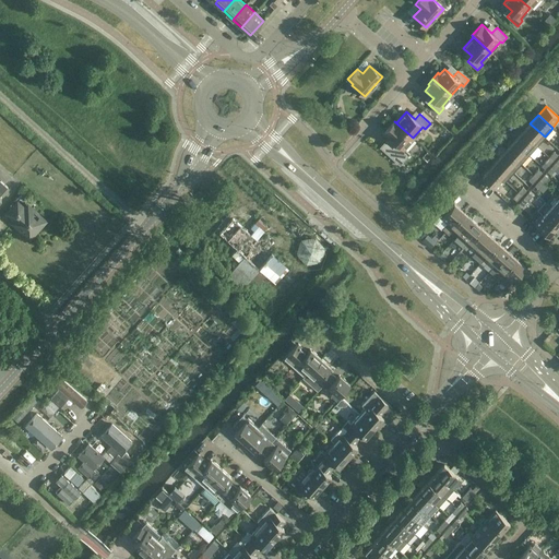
[(413,138),(394,121),(384,132),(393,140),(383,151),(400,165),(409,154),(404,149),(413,138)]
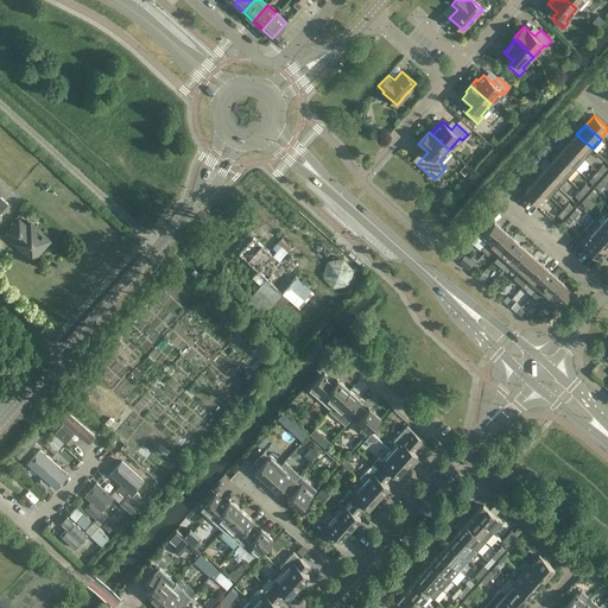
[(593,149),(576,134),(568,144),(583,158),(593,149)]
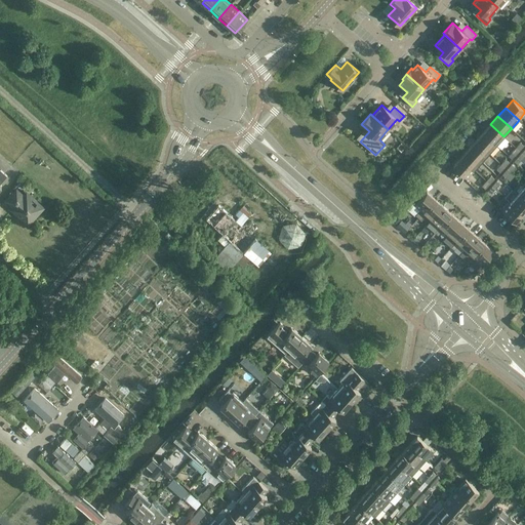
[(503,136),(490,124),(483,133),(496,146),(503,136)]
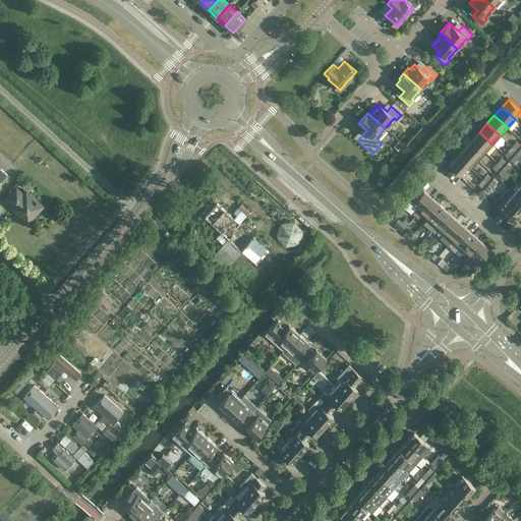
[(493,145),(479,132),(472,140),(485,153),(493,145)]
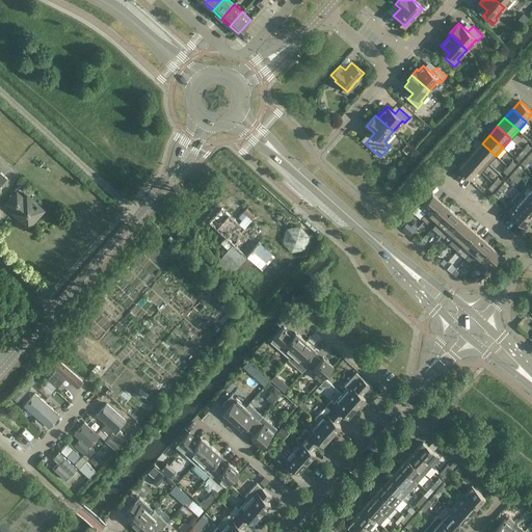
[(496,156),(482,143),(474,152),(488,164),(496,156)]
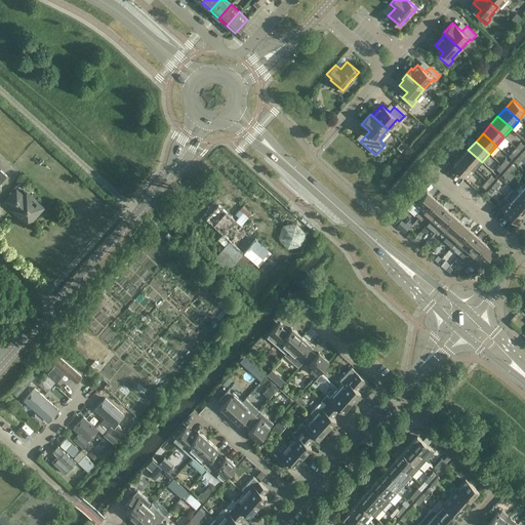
[(482,162),(468,150),(460,158),(475,170),(482,162)]
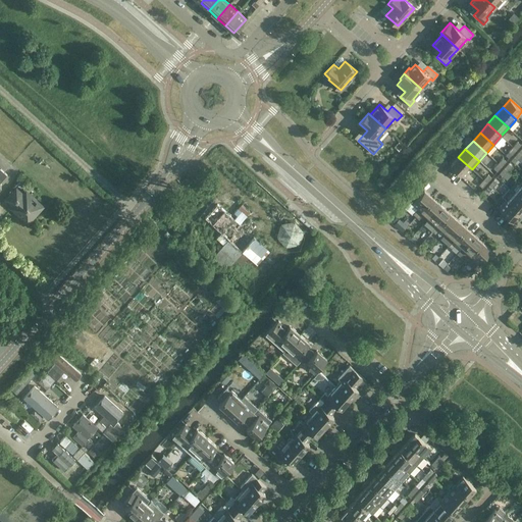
[(472,169),(458,157),(451,165),(464,177),(472,169)]
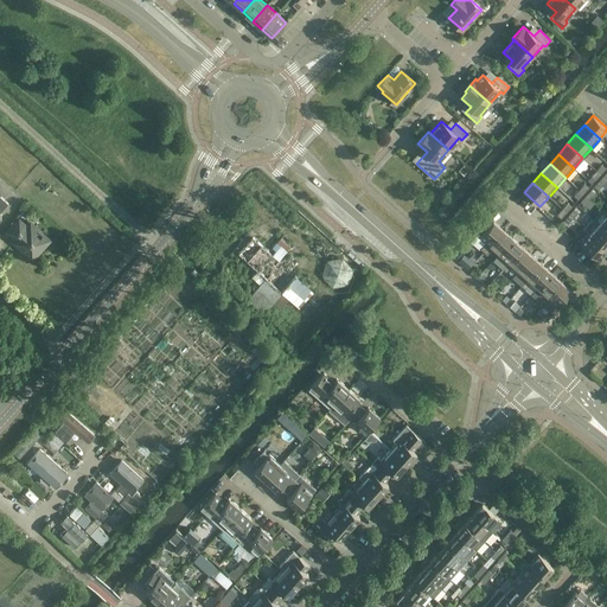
[(263,191),(259,197),(269,206),(274,200),(263,191)]
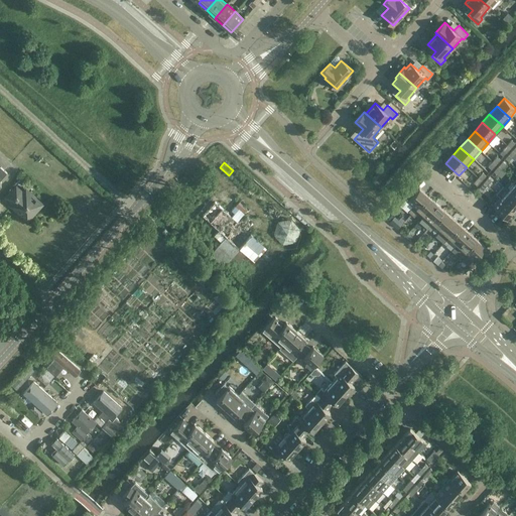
[(27,222),(44,204),(25,186),(19,194),(12,187),(3,198),(10,204),(8,206),(27,222)]
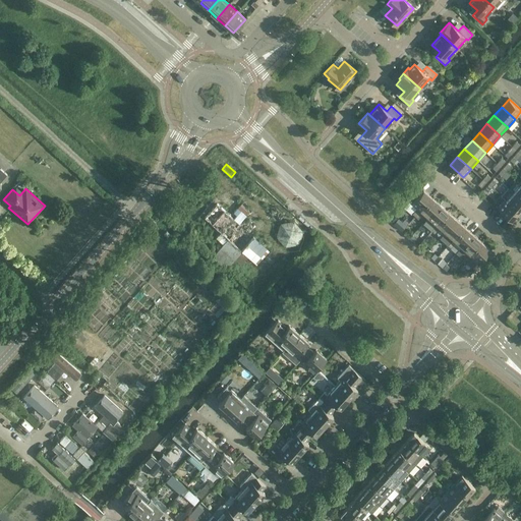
[(412,214),(415,216),(431,197),(423,189),(411,204),(416,209),(412,214)]
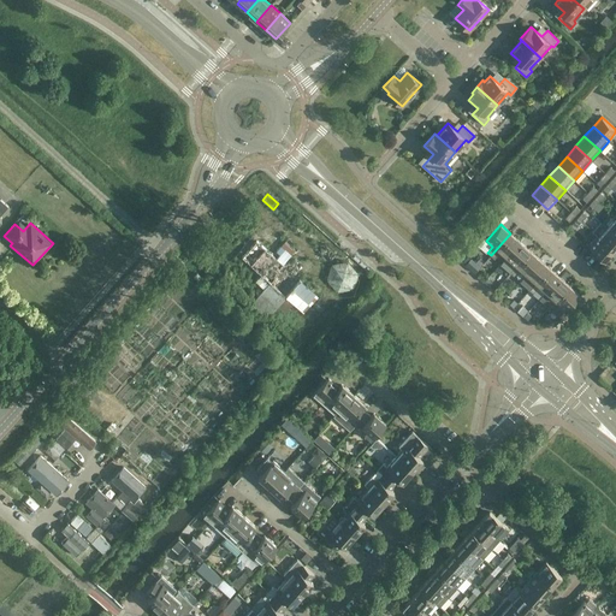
[(615,235),(606,226),(597,236),(614,250),(615,247),(615,235)]
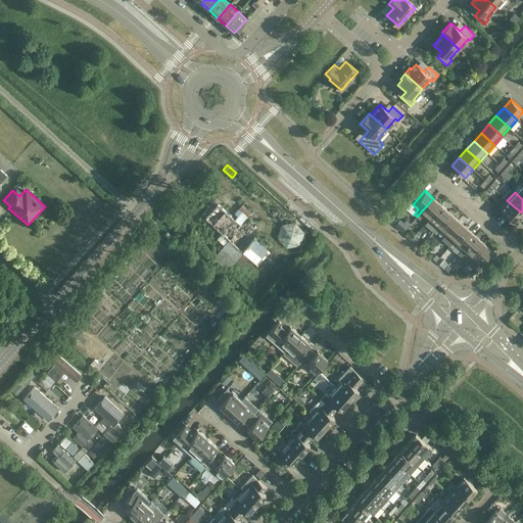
[(433,198),(417,217),(420,220),(424,215),(429,219),(441,205),(433,198)]
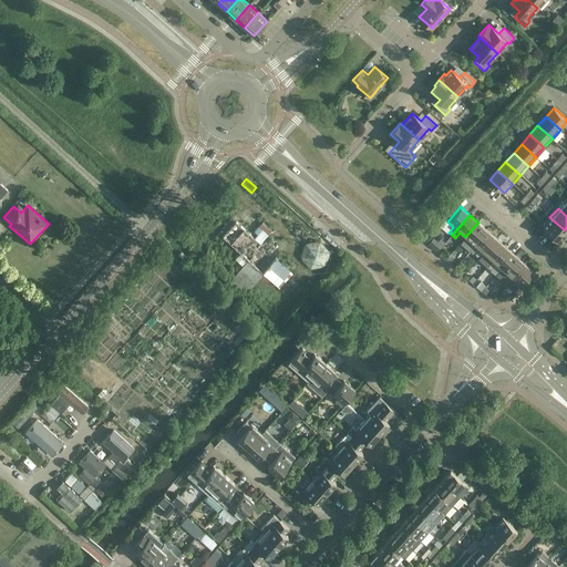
[(556,239),(565,230),(549,217),(542,226),(556,239)]
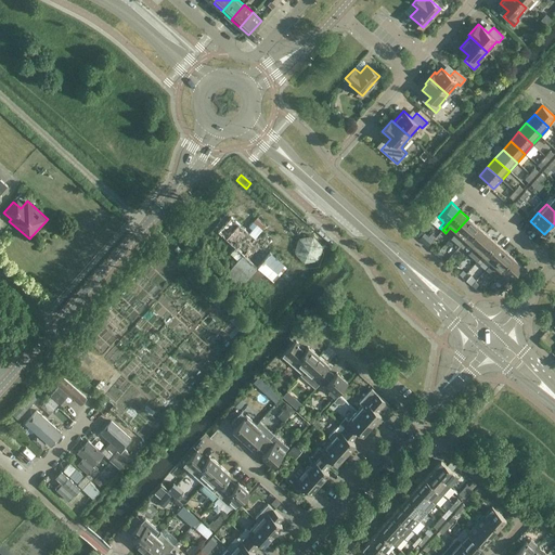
[(244,282),(257,267),(273,281),(286,267),(270,253),(262,245),(273,234),(266,228),(269,223),(259,215),(248,227),(253,229),(249,233),(231,217),(218,232),(244,255),(228,272),(233,278),(236,274),(244,282)]
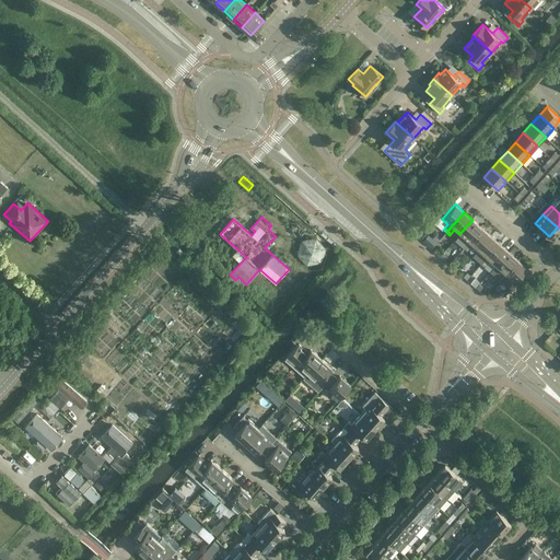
[(473,220),(459,234),(465,240),(461,245),(464,248),(481,228),(473,220)]
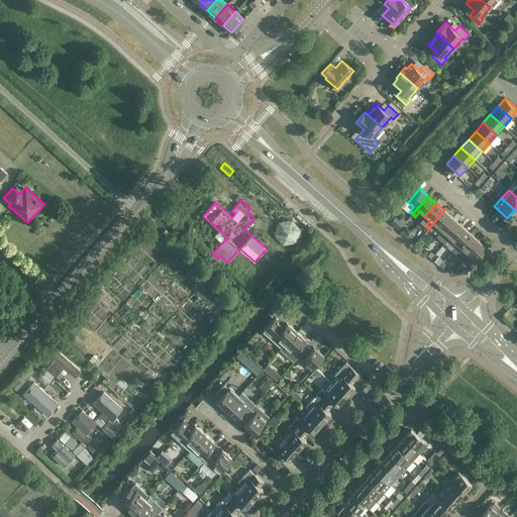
[(276,218),(281,212),(273,204),(267,211),(276,218)]
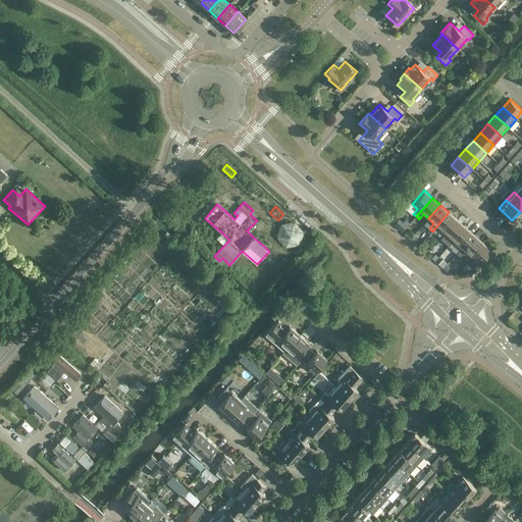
[(449,212),(432,231),(435,233),(439,228),(445,233),(457,219),(449,212)]
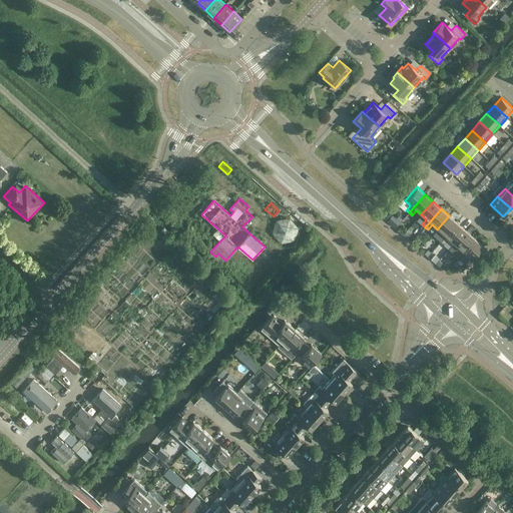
[(186,223),(188,216),(180,214),(178,221),(186,223)]
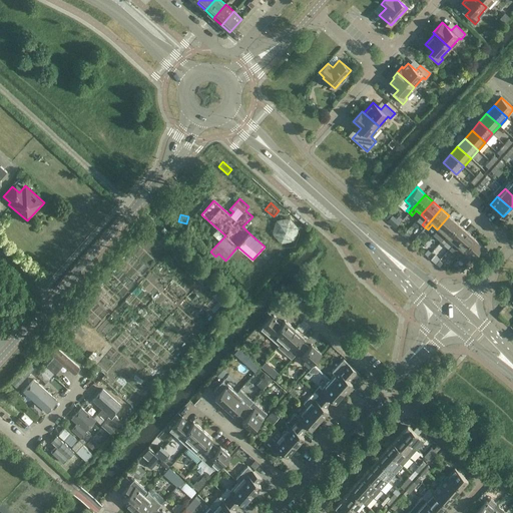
[(449,215),(437,229),(443,233),(438,238),(441,241),(458,223),(449,215)]
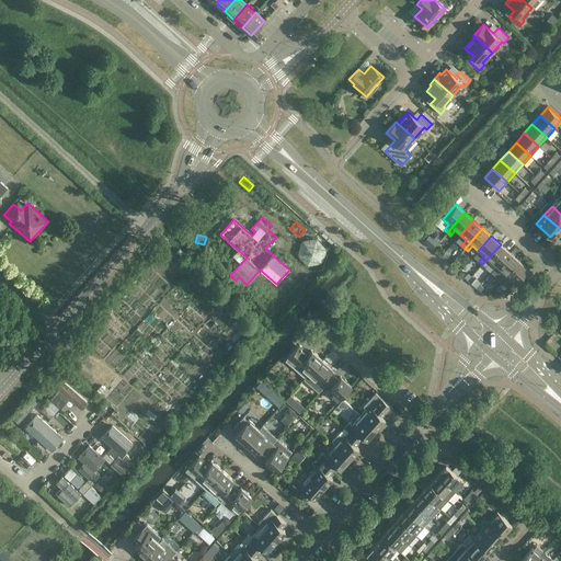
[(322,263),(323,258),(325,249),(316,238),(301,240),(297,254),(307,265),(322,263)]
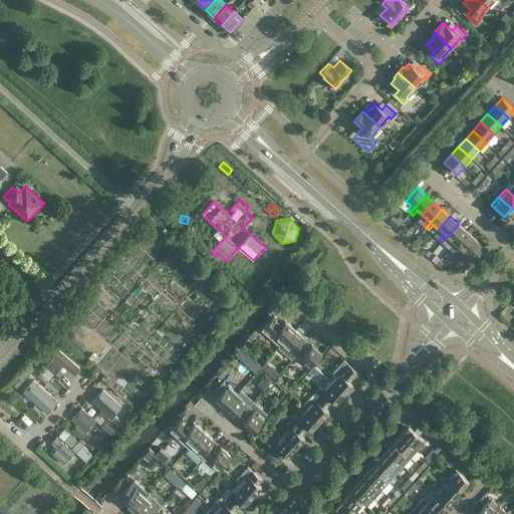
[(459,224),(442,242),(445,245),(449,240),(455,244),(467,231),(459,224)]
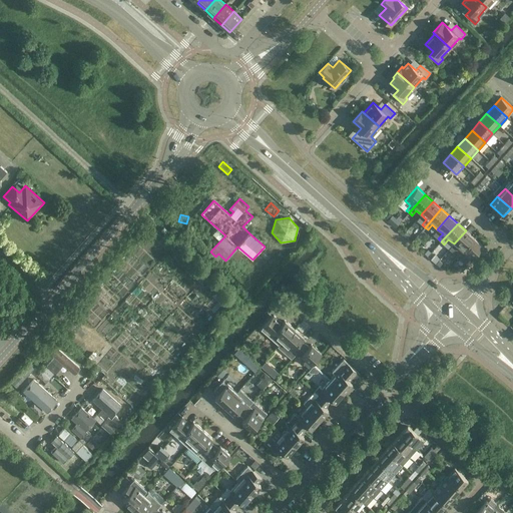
[(466,230),(454,243),(459,248),(454,253),(457,257),(474,237),(466,230)]
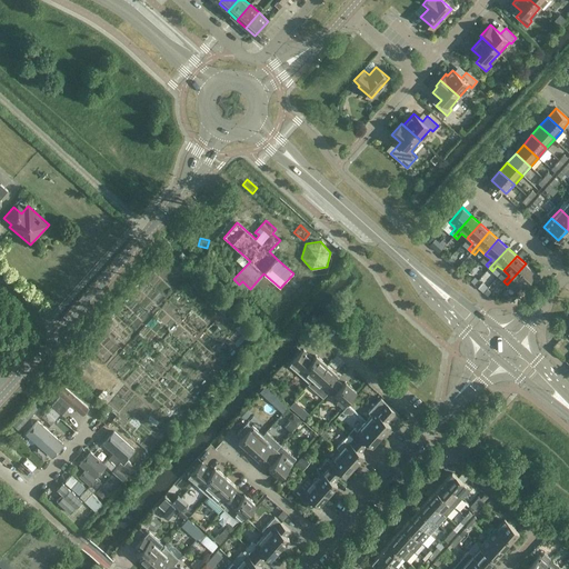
[(526,263),(507,285),(510,287),(515,281),(521,287),(535,272),(526,263)]
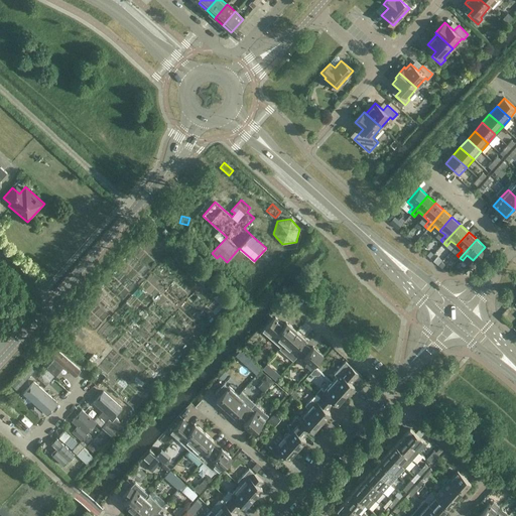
[(282,344),(283,345),(295,331),(286,321),(283,325),(279,320),(266,335),(279,347),(282,344)]
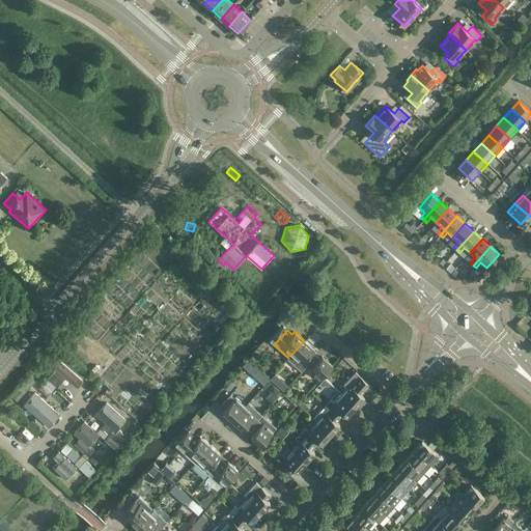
[(306,365),(315,355),(311,352),(314,348),(304,340),(291,355),(287,359),(301,371),(306,365)]
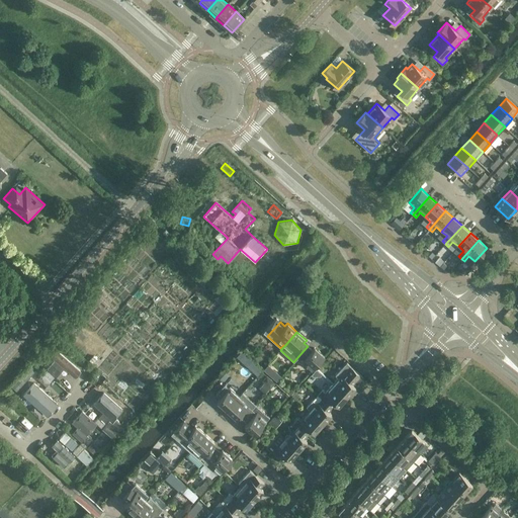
[(52,346),(29,371),(47,385),(63,367),(74,377),(81,370),(52,346)]
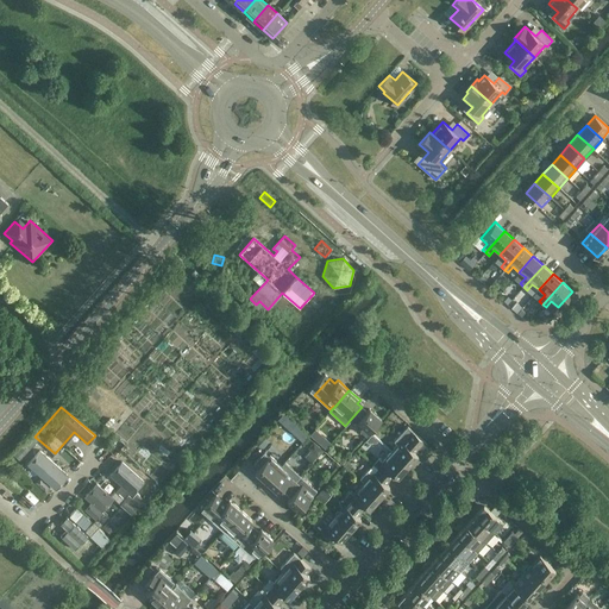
[(366,412),(362,407),(351,419),(357,424),(355,425),(366,435),(382,419),(370,408),(366,412)]
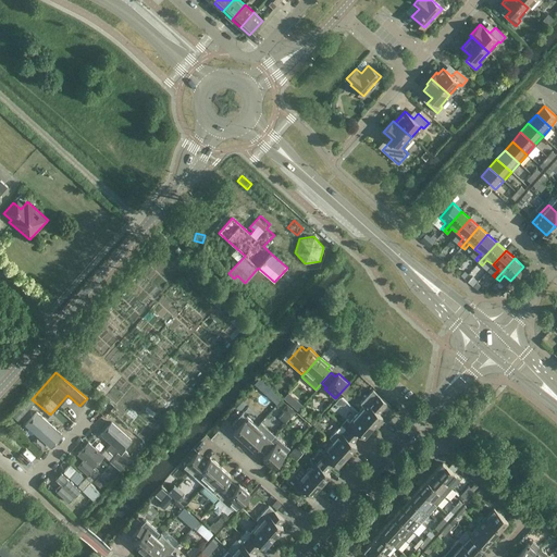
[(363,406),(358,412),(373,426),(382,416),(379,413),(383,409),(368,395),(360,403),(363,406)]
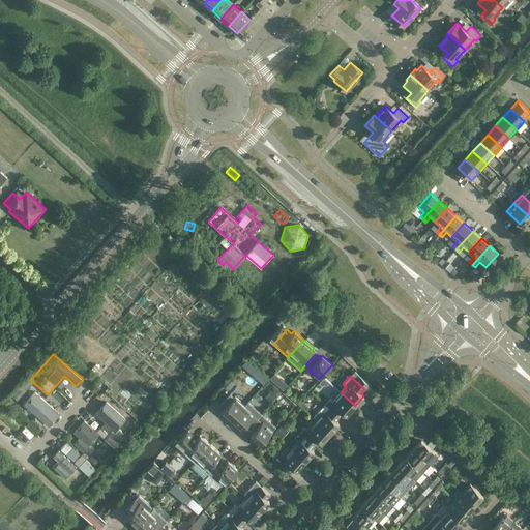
[(27,379),(13,393),(18,398),(31,383),(27,379)]
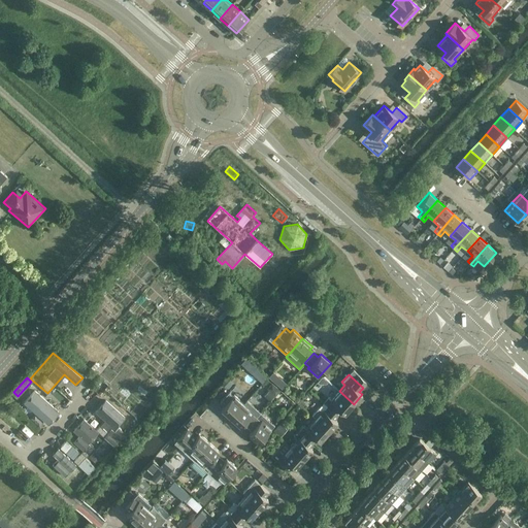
[(273,385),(267,380),(263,384),(269,389),(273,385)]
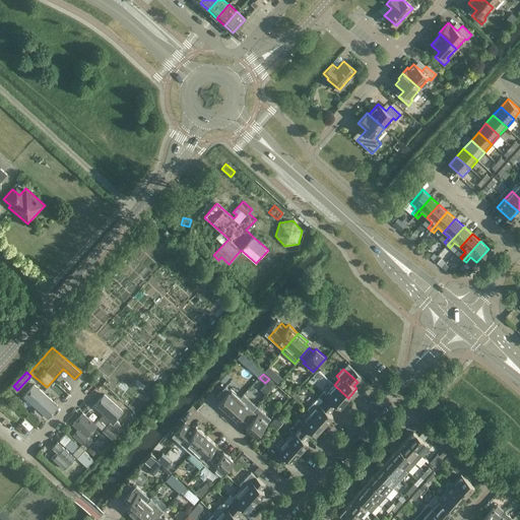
[(34,383),(23,395),(47,416),(58,405),(34,383)]
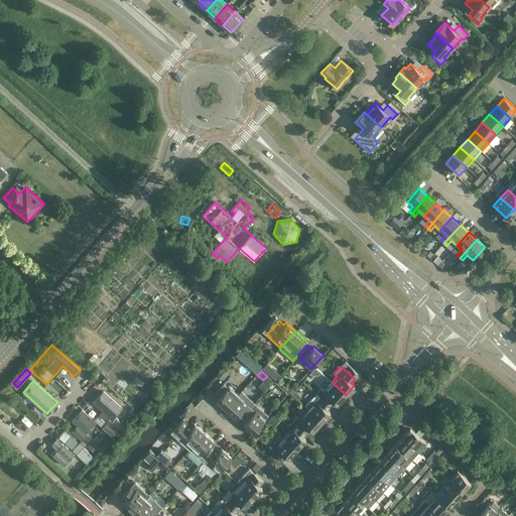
[(332,382),(324,391),(320,389),(316,393),(320,397),(331,406),(335,402),(337,404),(346,395),(332,382)]
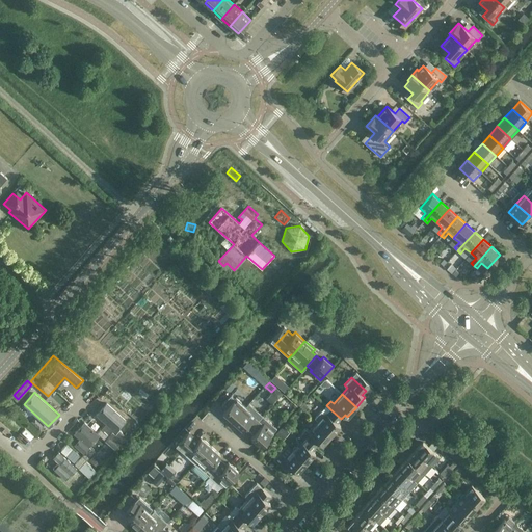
[(222,413),(233,421),(245,406),(236,398),(235,399),(231,395),(221,405),(225,409),(222,413)]
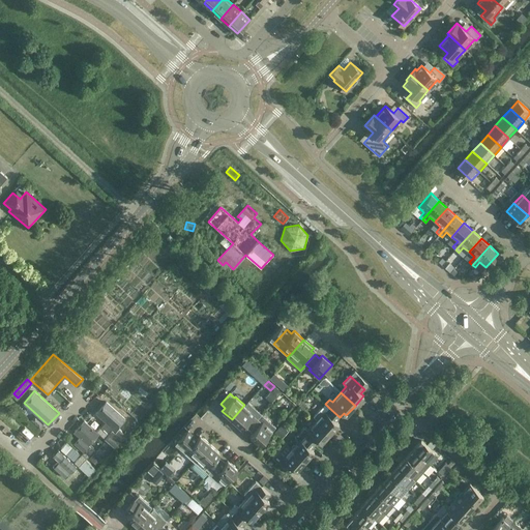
[(134,425),(107,402),(96,413),(105,421),(95,432),(114,448),(134,425)]
